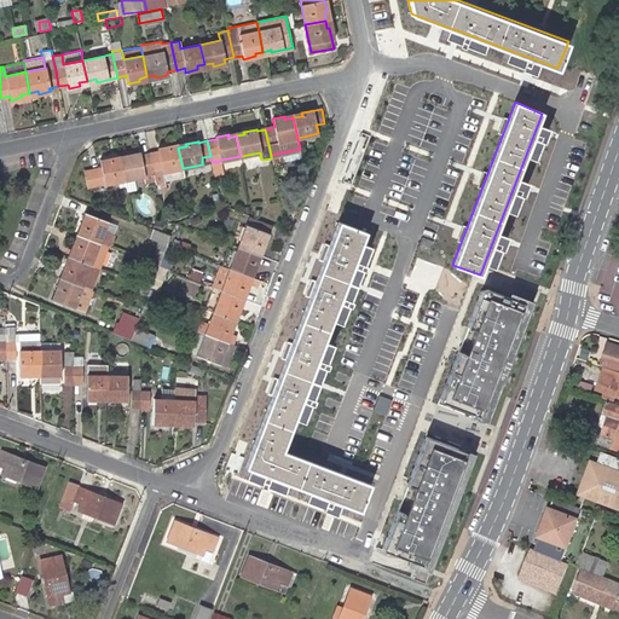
[(149,152),(151,168),(155,180),(157,191),(167,189),(165,180),(184,177),(183,168),(178,148),(171,149),(169,146),(157,149),(158,150),(149,152)]
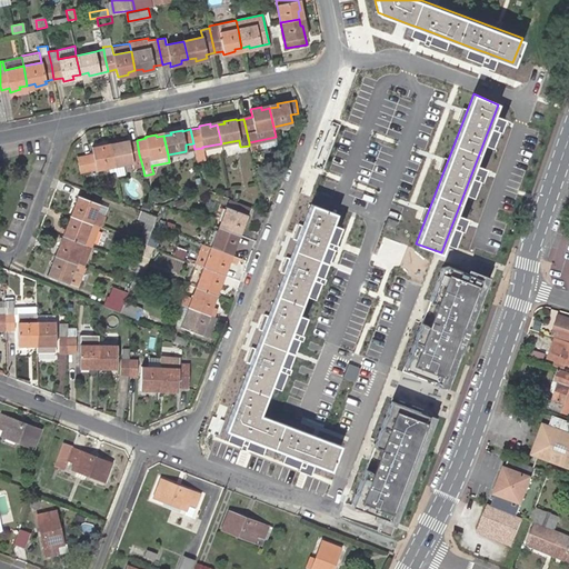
[(110,147),(113,165),(125,163),(131,161),(133,167),(142,166),(139,155),(137,140),(128,142),(128,140),(117,142),(117,146),(110,147)]
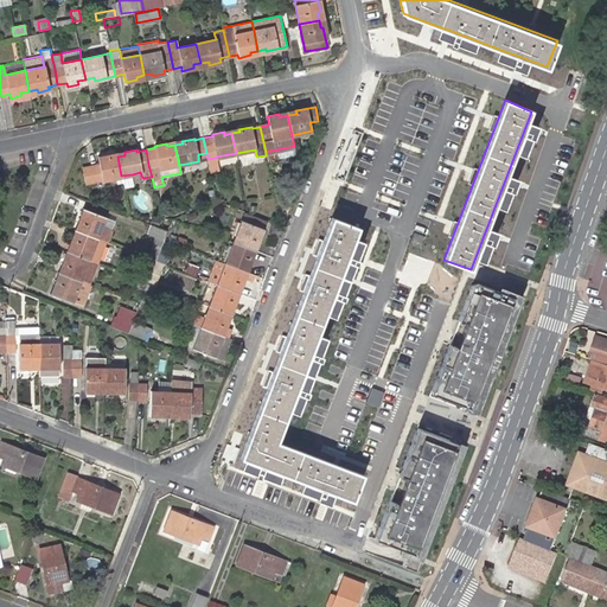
[(122,181),(121,176),(117,157),(109,159),(108,155),(97,158),(98,165),(82,167),(84,184),(115,177),(116,183),(122,181)]
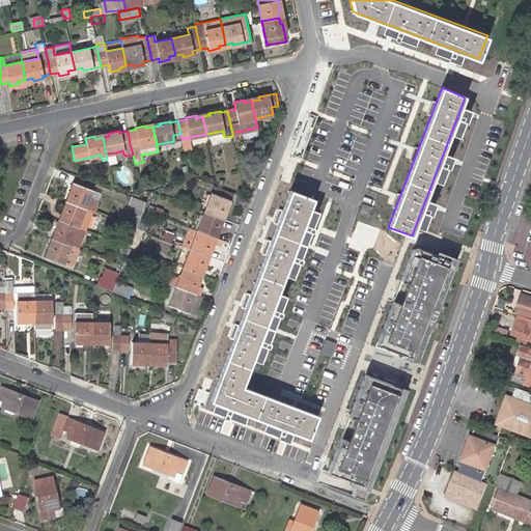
[(189,138),(182,139),(183,149),(191,147),(189,138)]
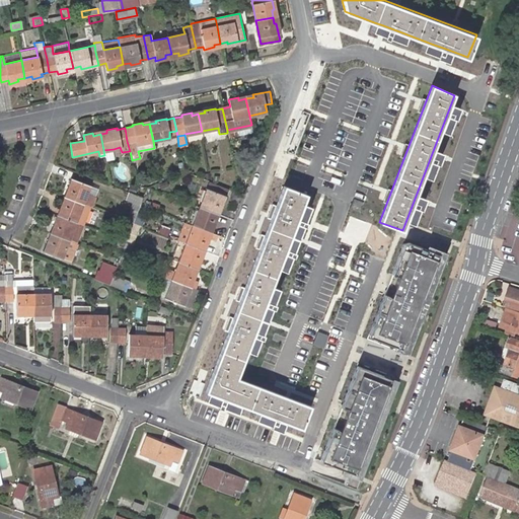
[(103,150),(104,155),(105,159),(115,157),(114,149),(103,150)]
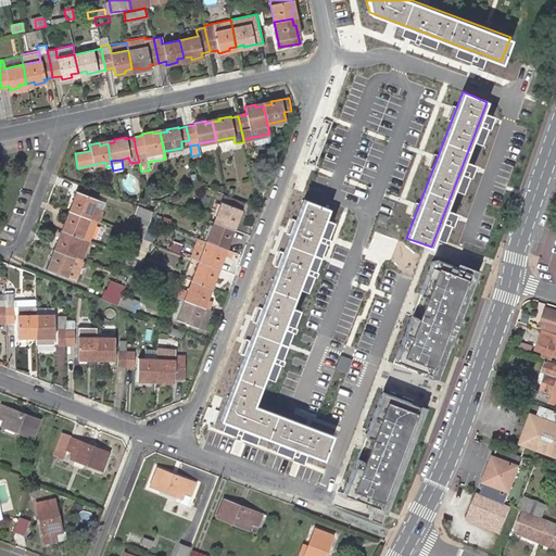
[(153,186),(154,196),(168,193),(166,184),(153,186)]
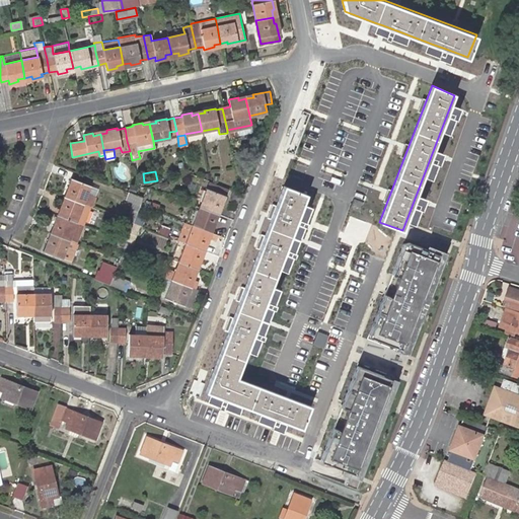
[(71,177),(64,196),(82,203),(90,206),(91,207),(95,197),(86,193),(89,186),(71,177)]
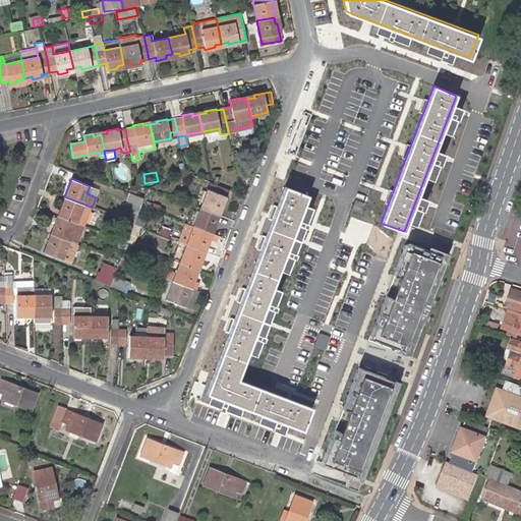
[(209,181),(207,188),(226,196),(228,189),(209,181)]
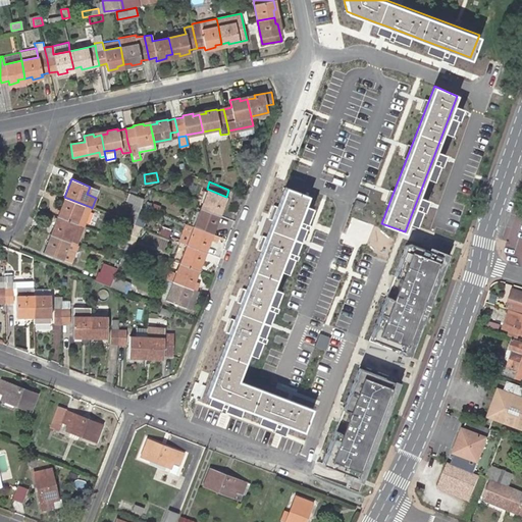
[(132,186),(128,192),(136,194),(138,189),(132,186)]
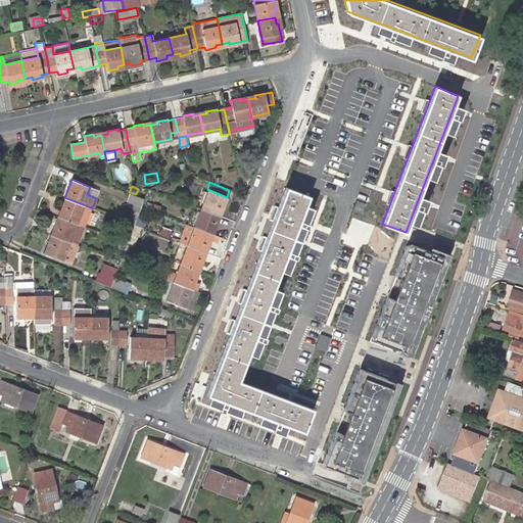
[(99,190),(90,187),(87,194),(96,198),(99,190)]
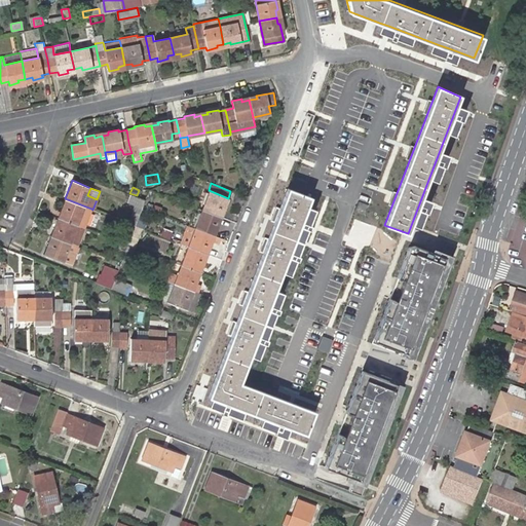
[(288,401),(282,399),(239,382),(309,196),(288,188),(279,209),(277,215),(266,245),(263,252),(248,292),(246,298),(233,329),(231,335),(208,397),(226,403),(233,406),(305,433),(314,411),(288,401)]
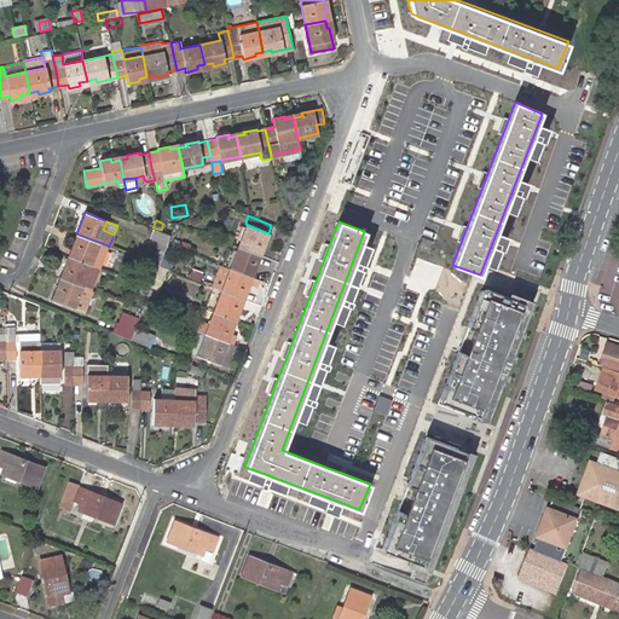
[(246,224),(237,247),(260,255),(268,233),(246,224)]
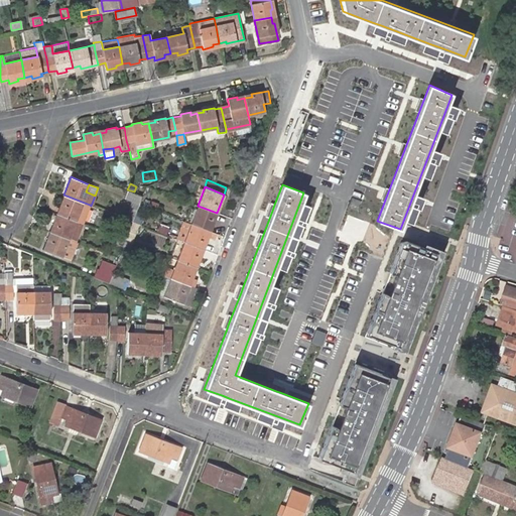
[(138,194),(128,190),(125,198),(132,200),(125,219),(132,221),(139,203),(142,196),(138,194)]
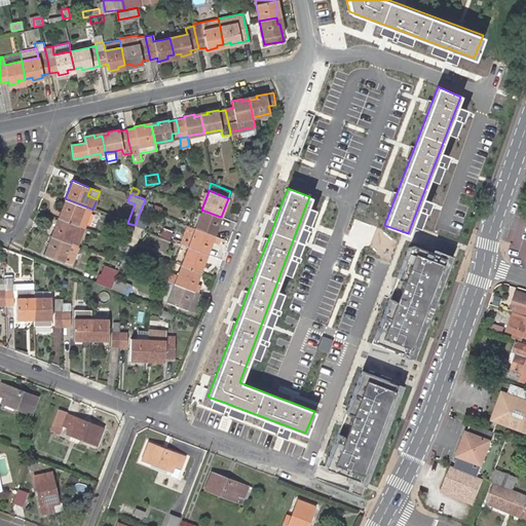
[(65,198),(58,218),(77,225),(84,227),(91,209),(83,205),(65,198)]
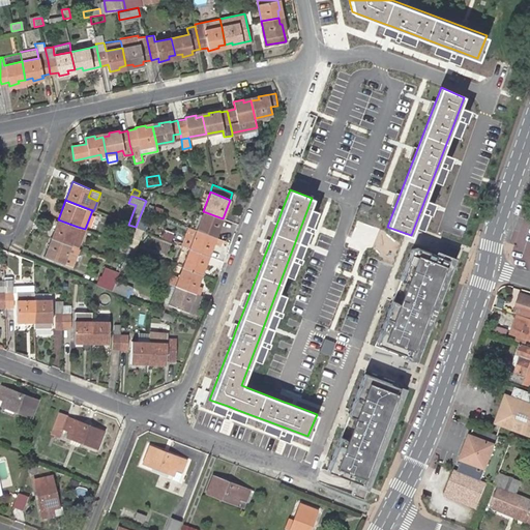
[(361,202),(358,212),(366,215),(371,206),(361,202)]
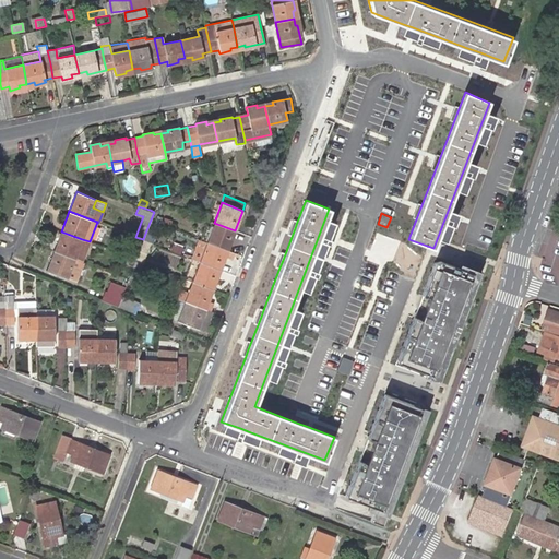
[(214,223),(207,241),(227,249),(235,230),(214,223)]
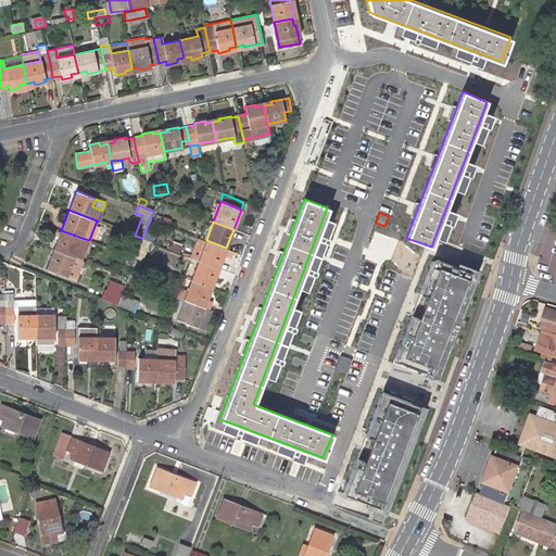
[(61,230),(54,249),(74,256),(81,260),(89,240),(81,238),(61,230)]
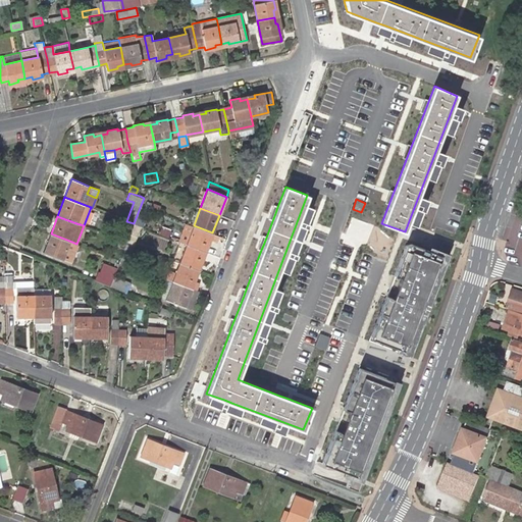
[(134,223),(126,221),(119,240),(126,242),(134,223)]
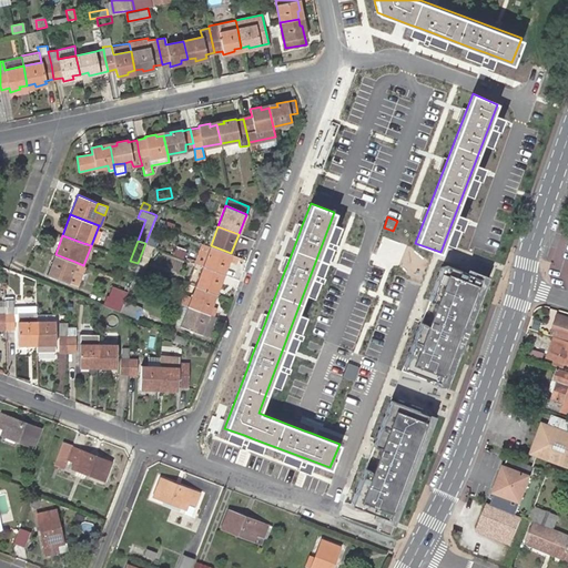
[(211,245),(203,265),(224,273),(229,260),(234,261),(236,255),(231,253),(211,245)]
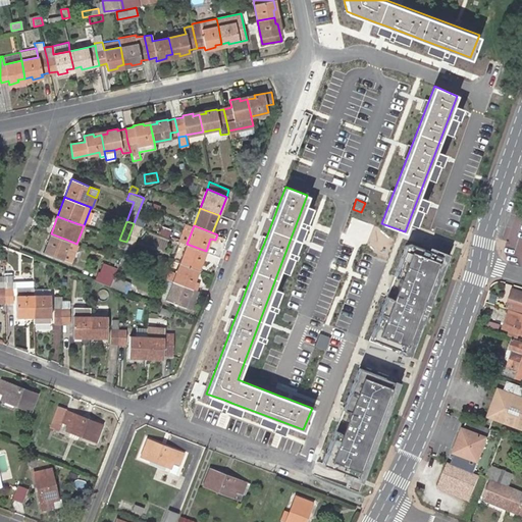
[(69,241),(51,233),(44,252),(63,259),(70,262),(76,244),(69,241)]
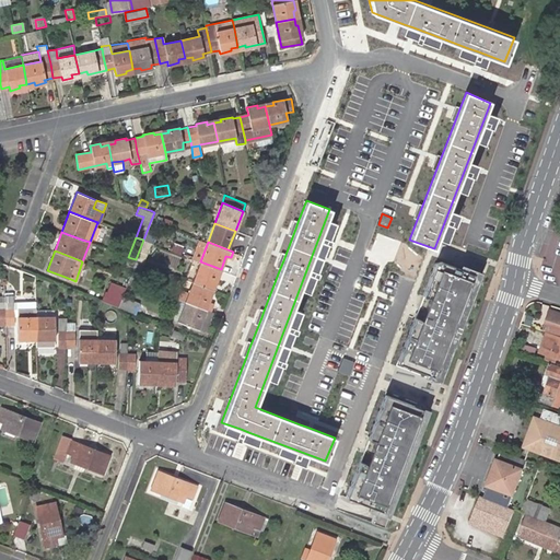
[(200,261),(193,281),(213,289),(221,269),(200,261)]
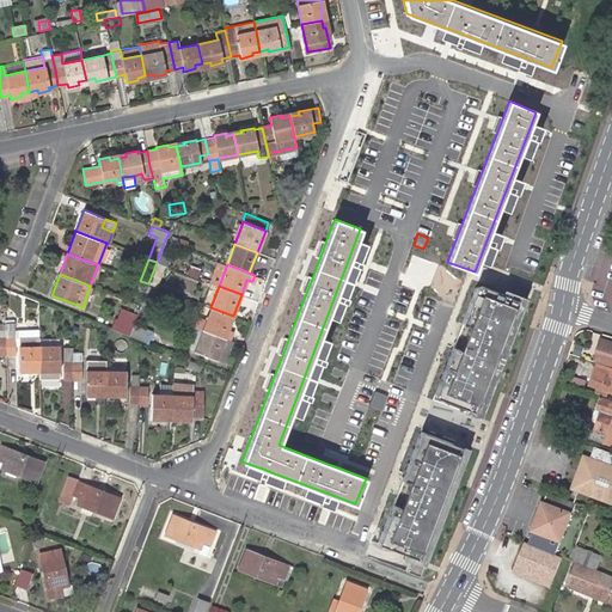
[(513,301),(476,287),(433,398),(471,412),(513,301)]
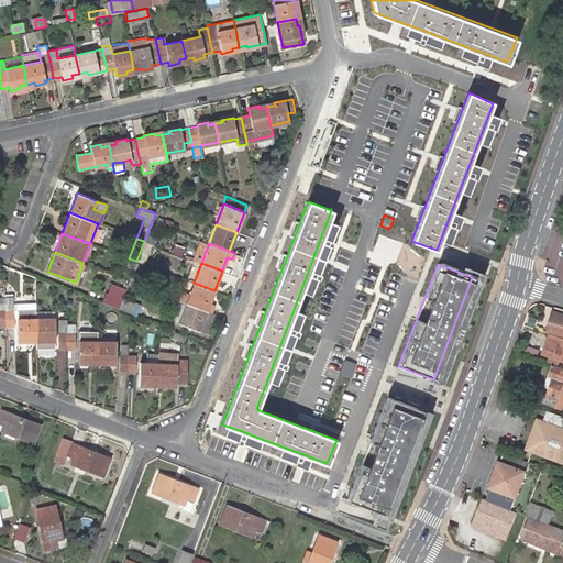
[(194,283),(187,302),(199,307),(207,310),(211,312),(216,304),(210,301),(214,290),(194,283)]
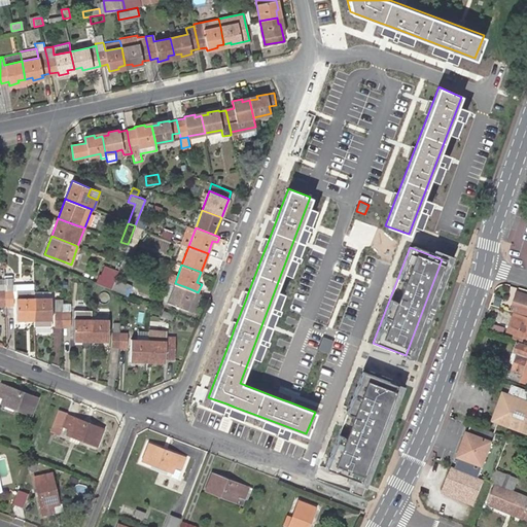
[(113,282),(100,276),(97,283),(111,289),(113,282)]
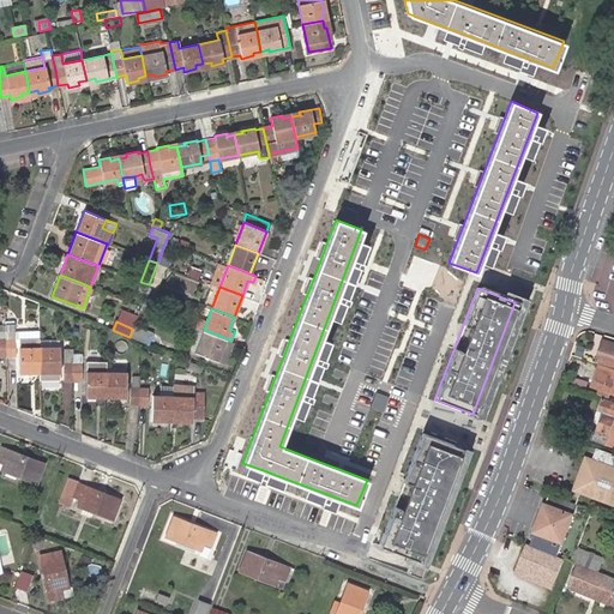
[(5,324),(6,338),(6,354),(16,354),(13,338),(13,324),(5,324)]
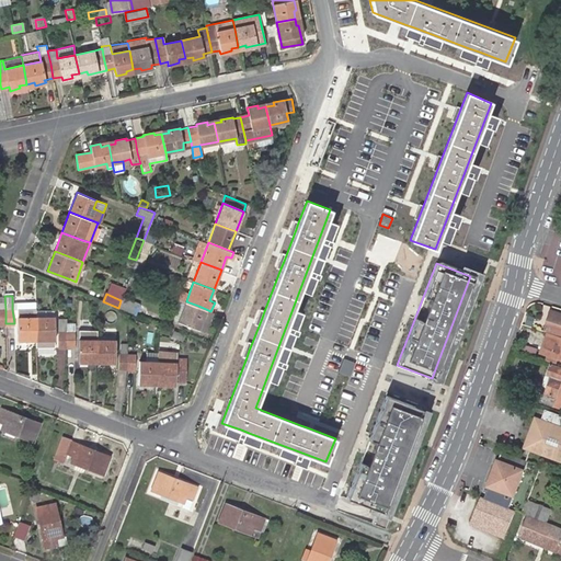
[(121,300),(118,308),(137,315),(140,305),(122,297),(121,300)]
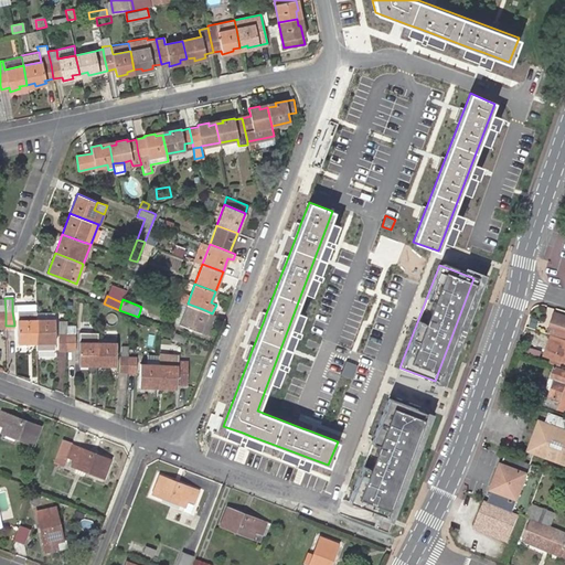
[(180,323),(188,304),(179,300),(172,320),(180,323)]
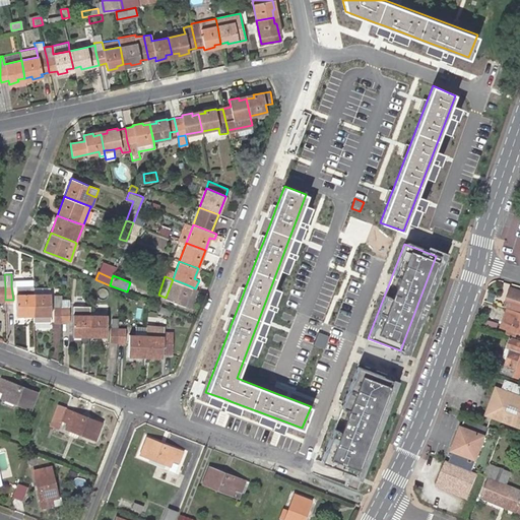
[(184,283),(173,279),(166,298),(177,302),(184,305),(188,295),(195,298),(198,289),(195,288),(191,286),(184,283)]
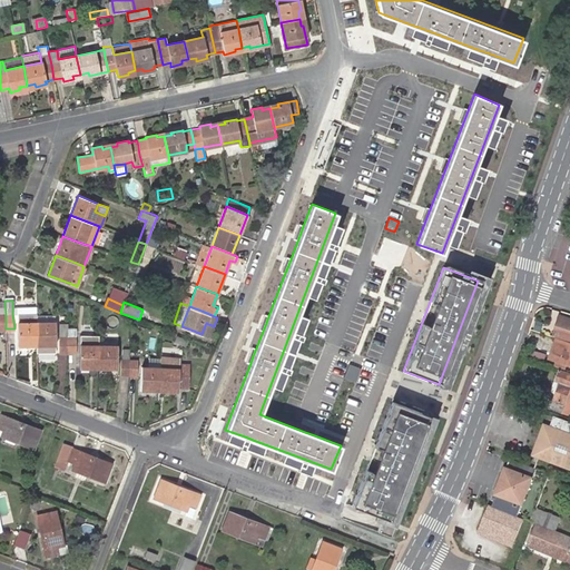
[(18,314),(18,322),(19,344),(30,344),(30,342),(37,342),(37,322),(37,315),(36,315),(18,314)]
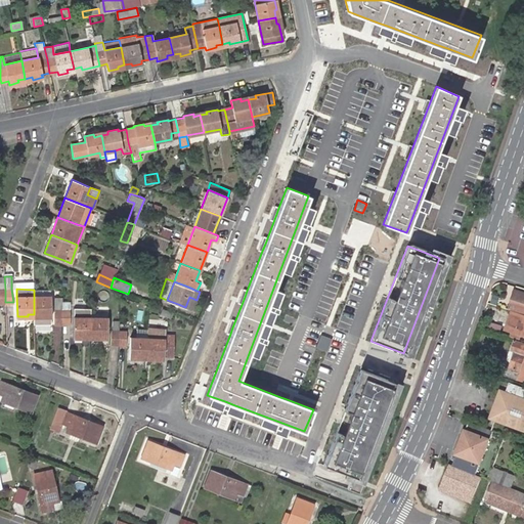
[(34,290),(34,296),(34,314),(34,316),(34,322),(51,322),(51,296),(50,290),(34,290)]
